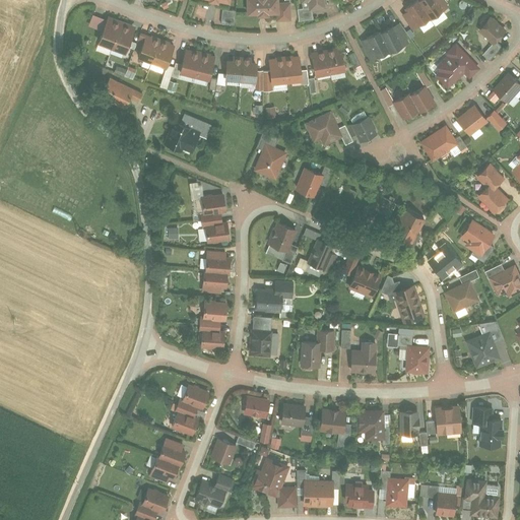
[(245,0),(246,14),(255,14),(256,16),(269,16),(269,13),(275,13),(276,21),(290,21),(290,4),(279,4),(278,0),(245,0)]
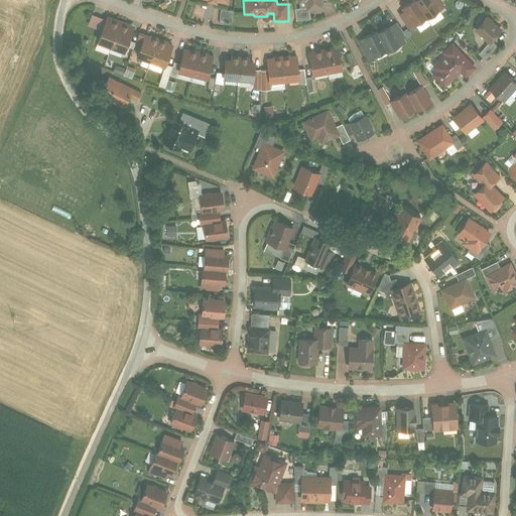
[(303,0),(302,0),(299,0),(300,8),(294,9),(296,21),(309,19),(308,8),(305,9),(303,0)]
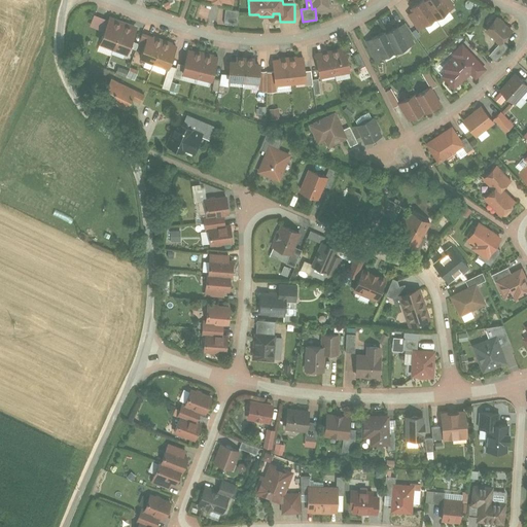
[(304,0),(304,1),(306,0),(309,0),(310,0),(312,9),(315,8),(329,6),(328,0),(304,0)]
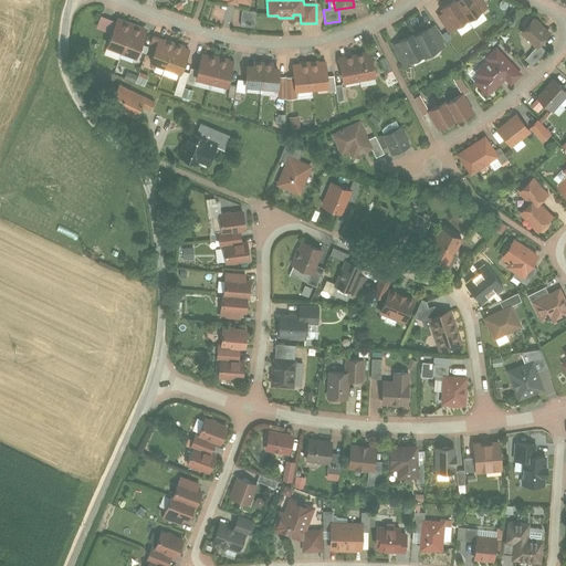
[(473,0),(456,0),(456,1),(469,20),(470,21),(483,12),(473,0)]
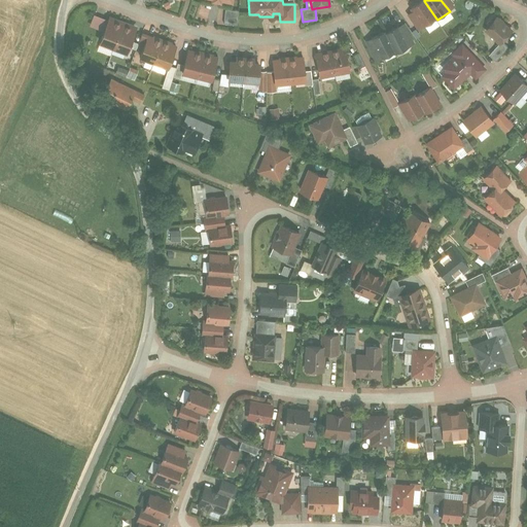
[(424,1),(410,10),(412,12),(410,14),(420,30),(436,19),(424,1)]
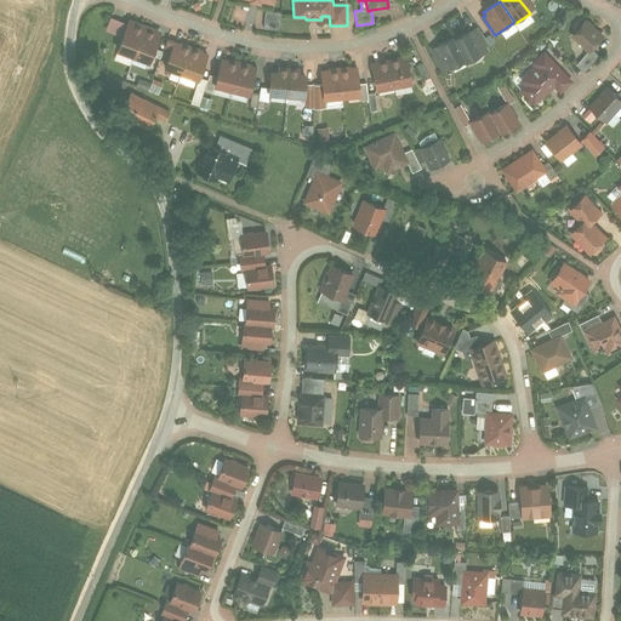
[(281,13),(266,12),(263,29),(280,30),(281,13)]
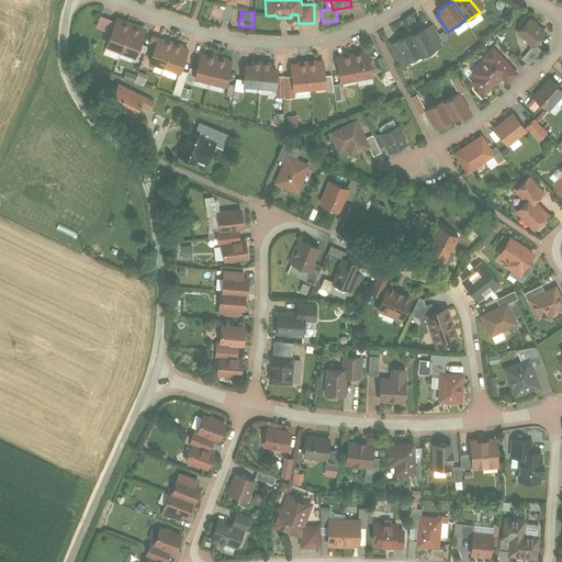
[(109,35),(114,22),(100,18),(96,31),(109,35)]
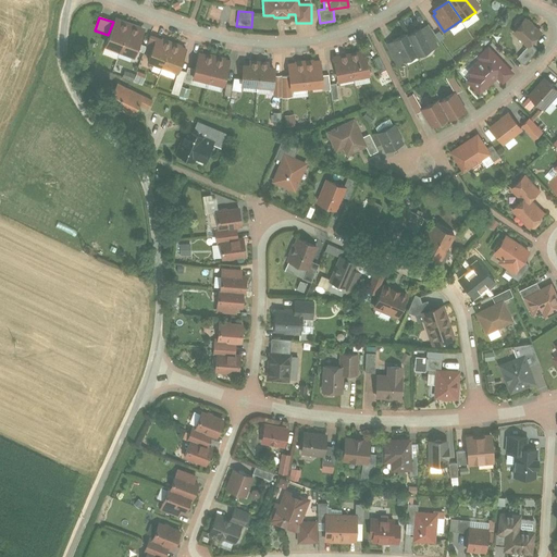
[(108,35),(104,46),(134,58),(145,28),(114,17),(113,22),(108,35)]
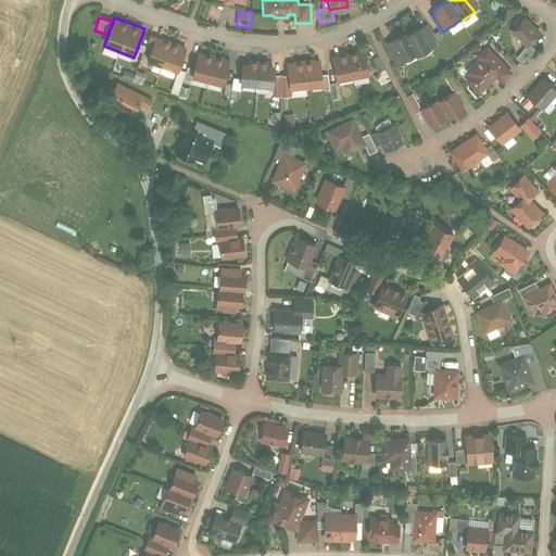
[(515,28),(512,33),(512,34),(527,47),(528,48),(529,49),(532,45),(542,34),(523,19),(522,20),(521,19),(514,27),(515,28)]
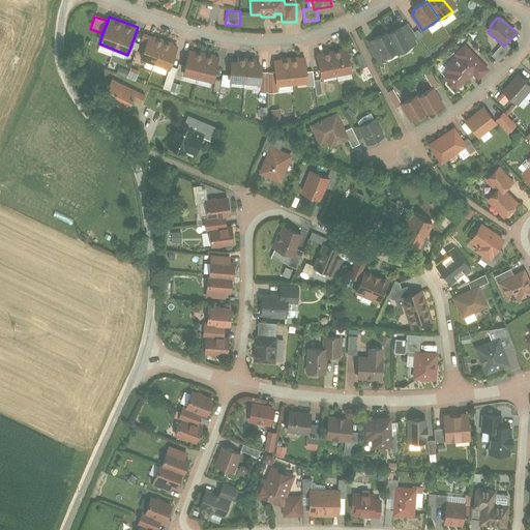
[(407,24),(388,34),(398,53),(400,55),(418,45),(407,24)]
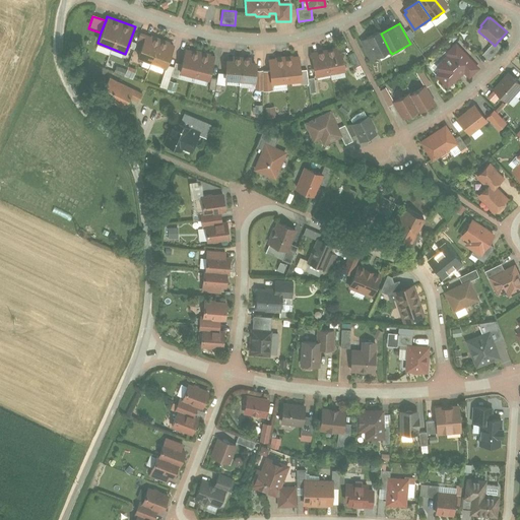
[(433,25),(426,30),(435,41),(441,36),(433,25)]
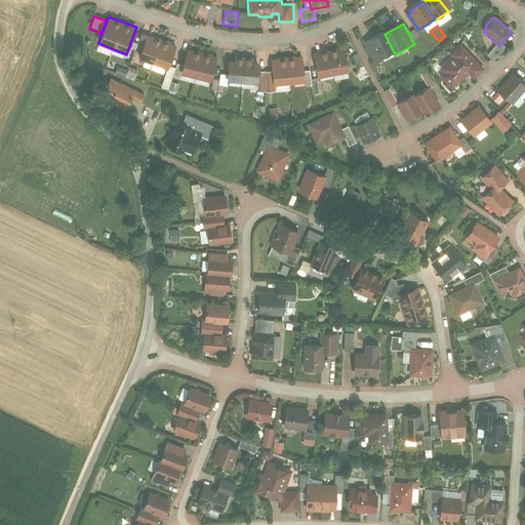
[(384,32),(364,42),(374,63),(394,52),(385,34),(384,32)]
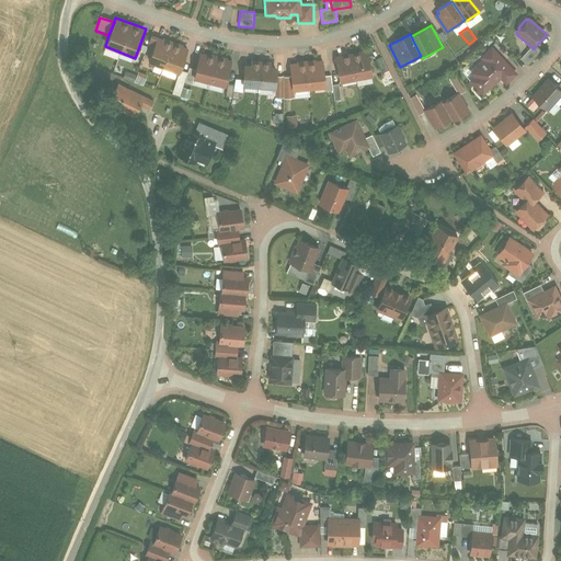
[(489,35),(483,41),(489,46),(493,41),(489,35)]
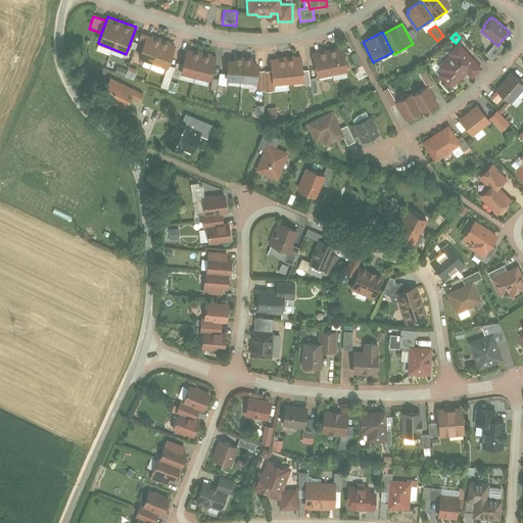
[(146,34),(137,58),(143,60),(140,67),(149,70),(151,63),(167,69),(176,45),(146,34)]
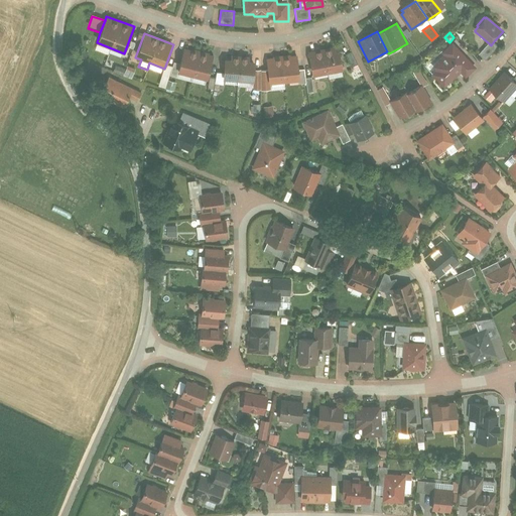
[(499,46),(494,41),(491,45),(490,44),(481,54),(487,60),(499,46)]
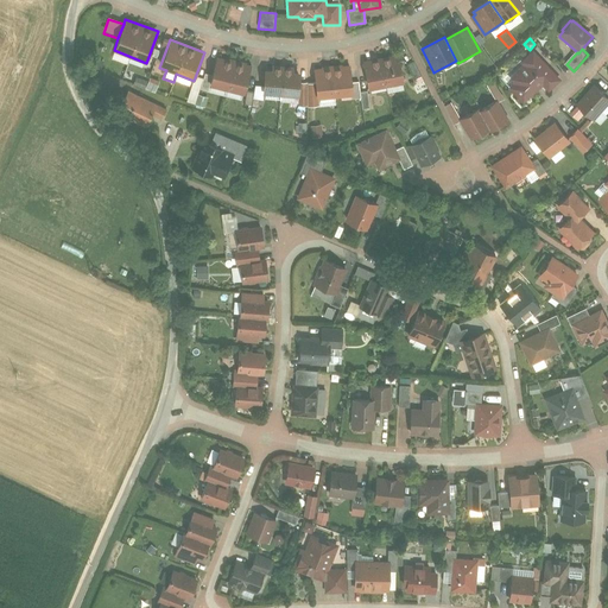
[(501,80),(524,103),(542,86),(549,93),(562,80),(533,50),(520,62),(521,63),(508,75),(507,74),(501,80)]
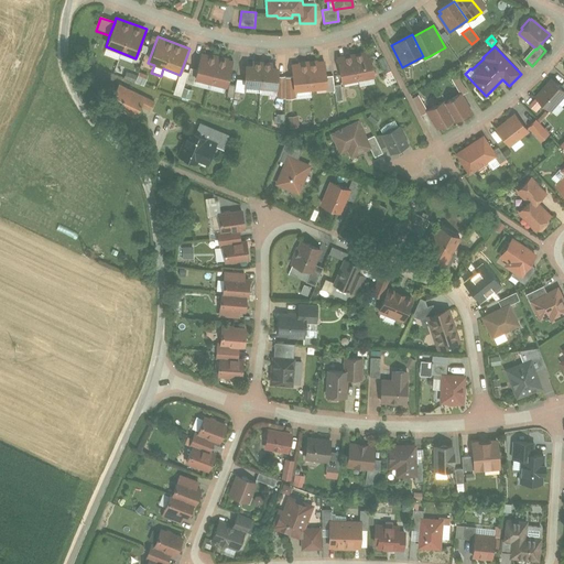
[(234,61),(201,52),(195,75),(190,73),(186,84),(194,86),(195,79),(197,79),(209,83),(213,84),(225,87),(227,87),(234,61)]
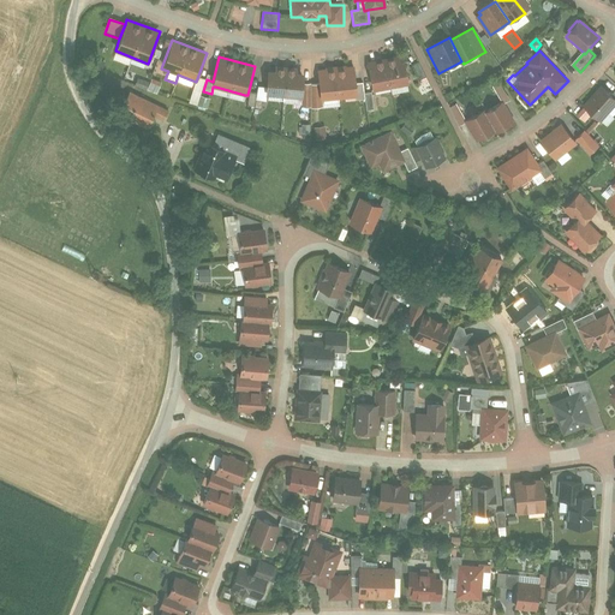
[(401,57),(383,60),(389,88),(406,84),(401,57)]
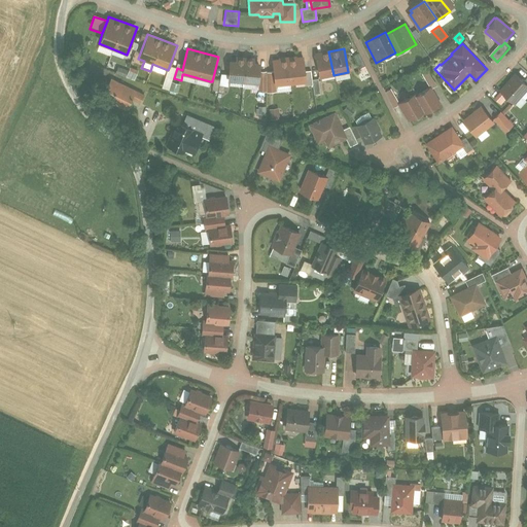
[(328,51),(314,54),(319,77),(321,77),(322,82),(335,80),(334,75),(328,51)]
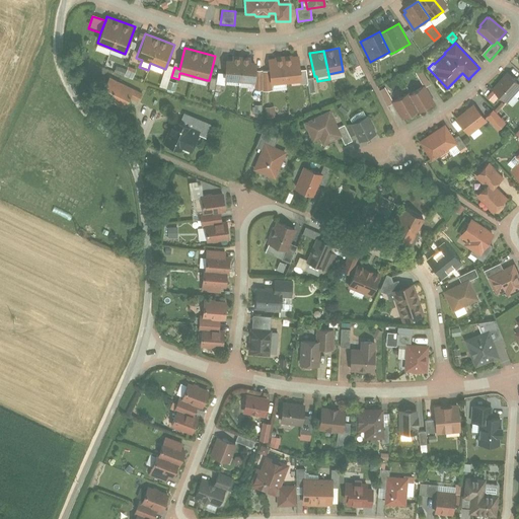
[(131,59),(124,56),(118,70),(126,73),(131,59)]
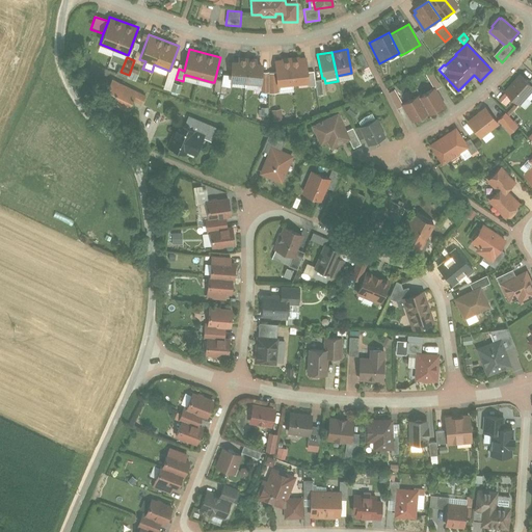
[(238,61),(231,61),(230,82),(232,82),(244,83),(245,83),(261,84),(262,84),(263,62),(256,62),(256,57),(238,57),(238,61)]
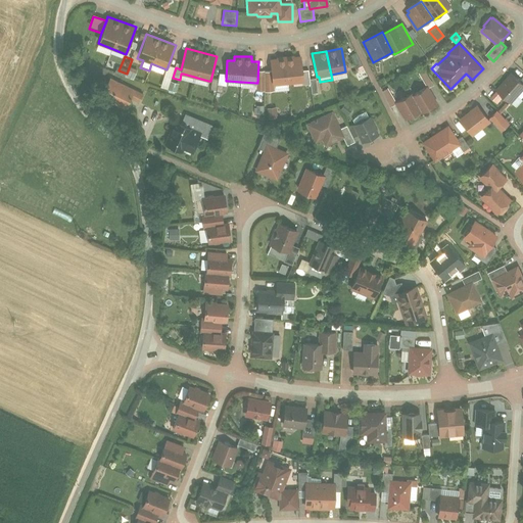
[(277,59),(270,59),(272,80),(272,84),(276,84),(289,83),(294,83),(302,82),(302,72),(301,57),(295,58),(294,56),(277,57),(277,59)]
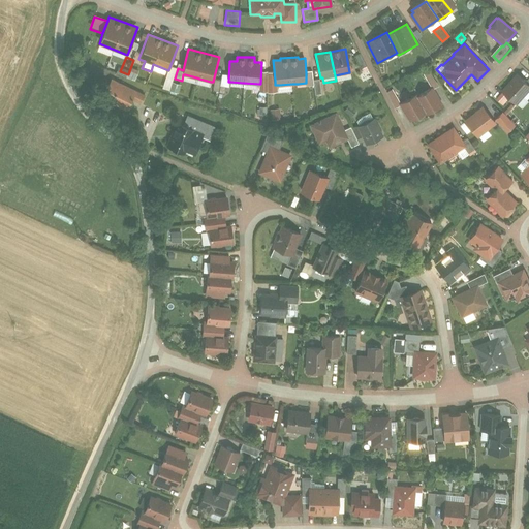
[(518,73),(528,84),(528,83),(528,72),(521,65),(515,71),(518,73)]
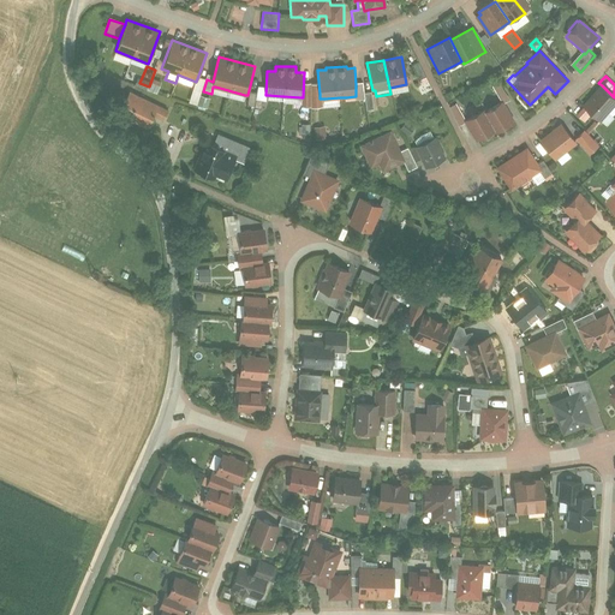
[(206,79),(197,79),(189,105),(197,107),(206,79)]
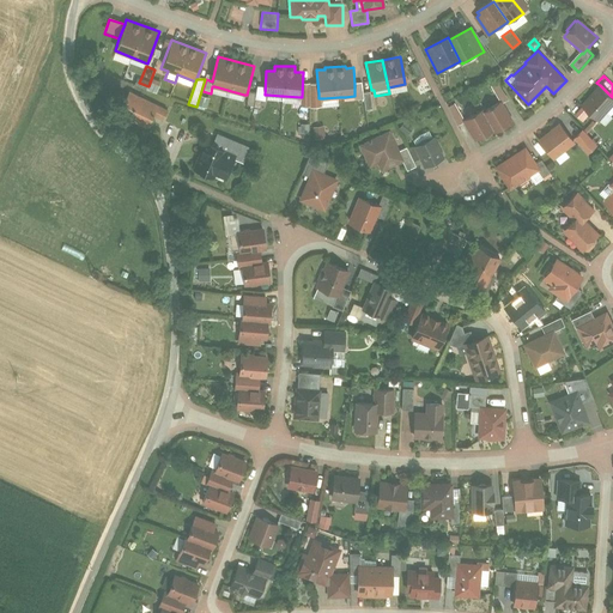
[(501,101),(502,103),(509,99),(497,80),(491,84),(501,101)]
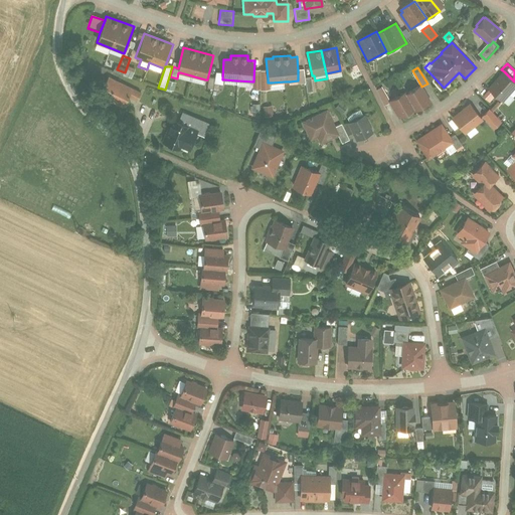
[(504,71),(489,89),(503,102),(505,101),(510,95),(514,89),(514,81),(504,71)]
